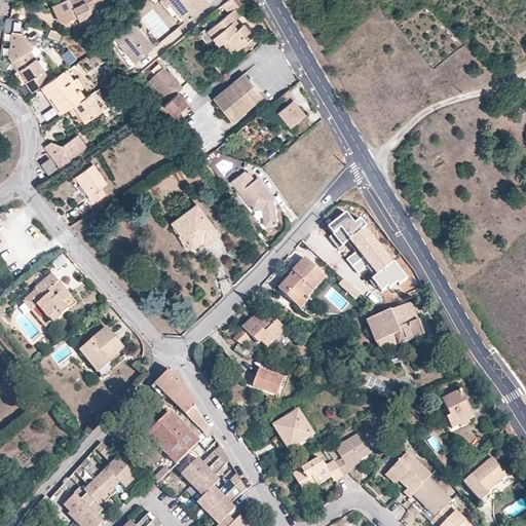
[(104,0),(63,0),(52,5),(60,21),(67,22),(76,16),(82,28),(87,26),(84,20),(90,12),(107,5),(104,0)]
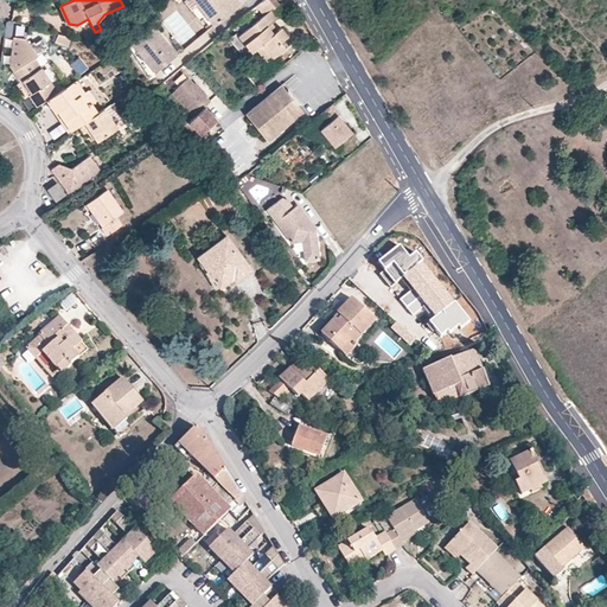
[(192,0),(213,25),(240,4),(236,0),(192,0)]
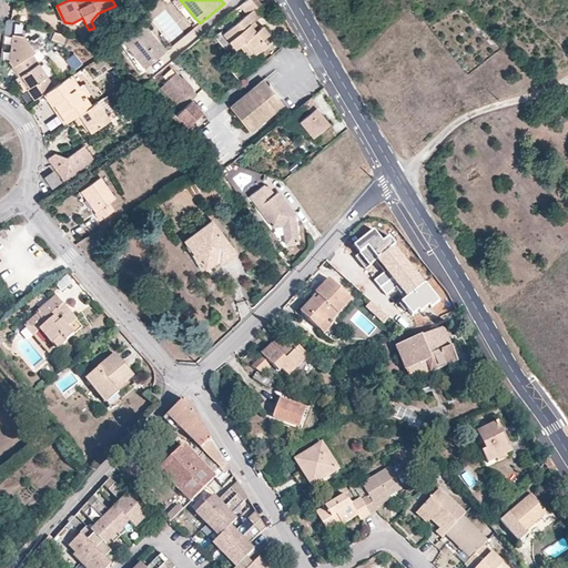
[(254,7),(222,33),(235,49),(245,40),(255,52),(266,44),(262,39),(270,33),(263,24),(255,31),(250,23),(254,21),(261,14),(254,7)]
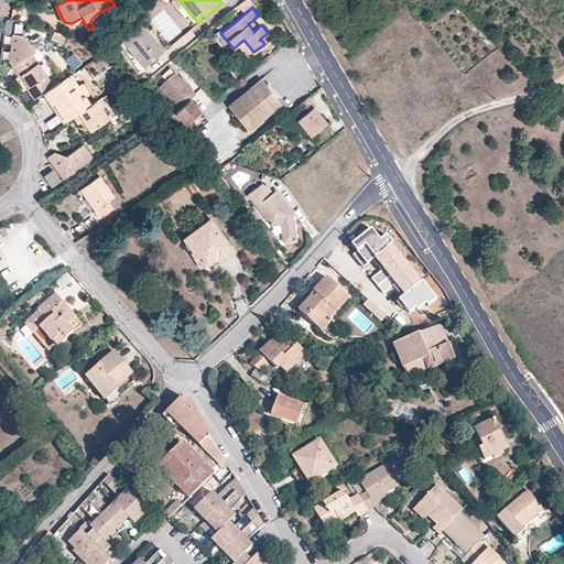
[(130,32),(121,40),(129,50),(127,52),(130,55),(132,53),(144,67),(153,61),(150,57),(153,55),(155,57),(165,50),(142,22),(133,30),(136,33),(133,36),(130,32)]
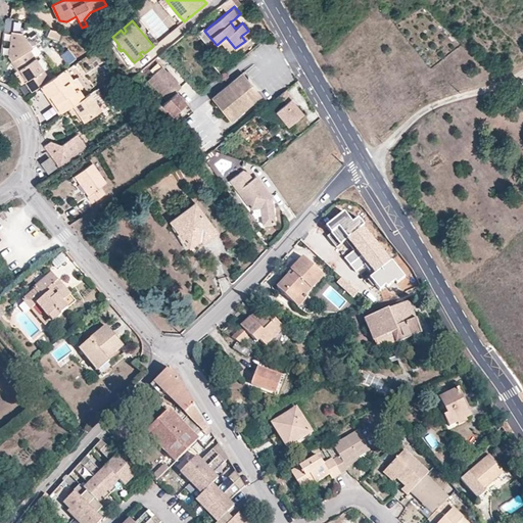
[(57,40),(59,33),(49,30),(47,36),(57,40)]
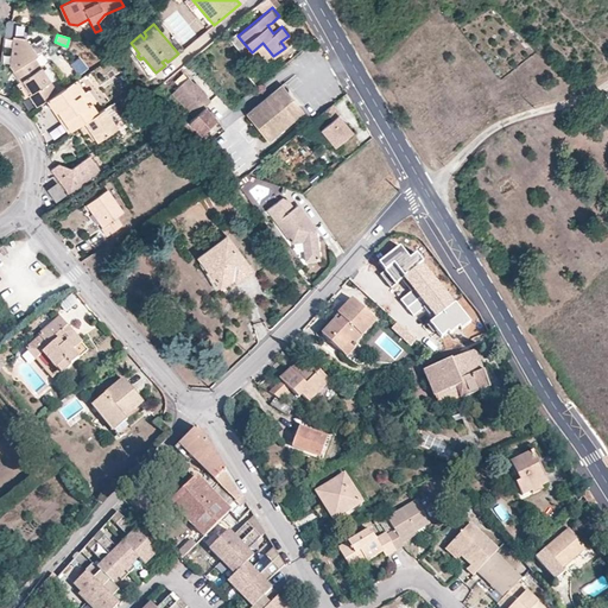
[(25,37),(13,37),(11,64),(21,81),(26,78),(35,90),(30,94),(37,106),(46,100),(57,93),(33,56),(37,55),(25,37)]
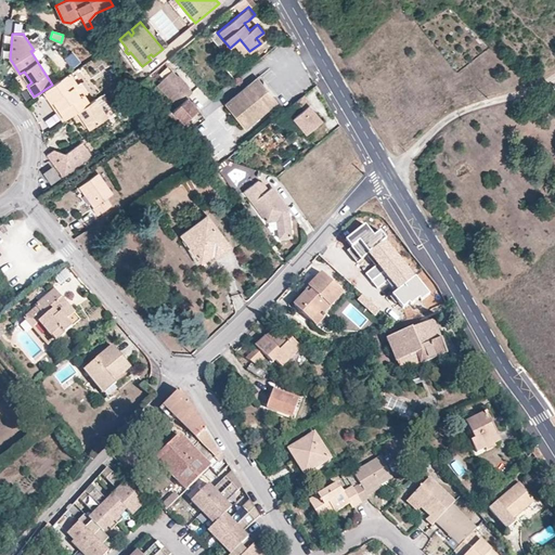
[(72,68),(80,62),(73,52),(64,59),(72,68)]
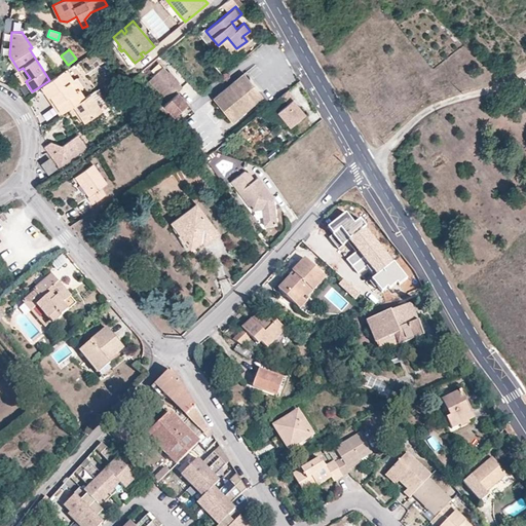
[(182,86),(161,65),(148,78),(168,99),(164,103),(175,114),(187,102),(177,90),(182,86)]
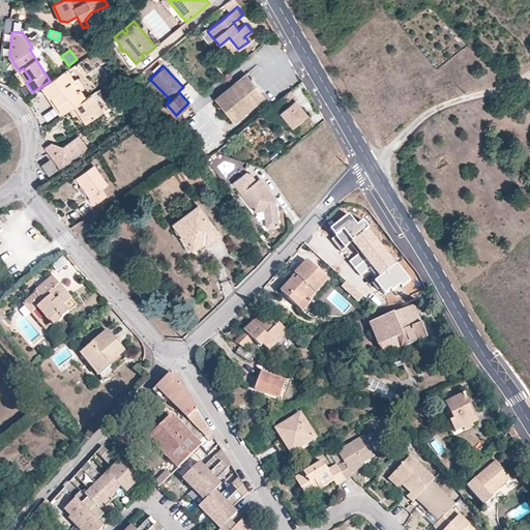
[(66,69),(50,81),(40,87),(48,98),(53,95),(55,99),(53,100),(57,107),(54,108),(58,115),(68,109),(72,106),(67,98),(77,92),(71,85),(75,83),(66,69)]
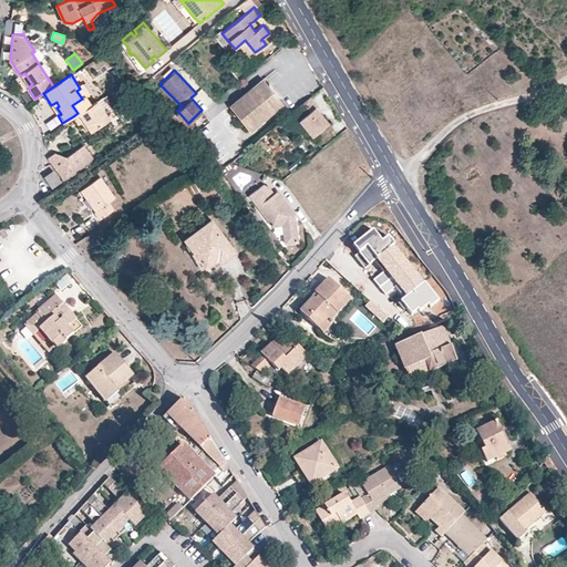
[(268,84),(263,78),(229,105),(249,129),(282,103),(276,95),(268,84)]
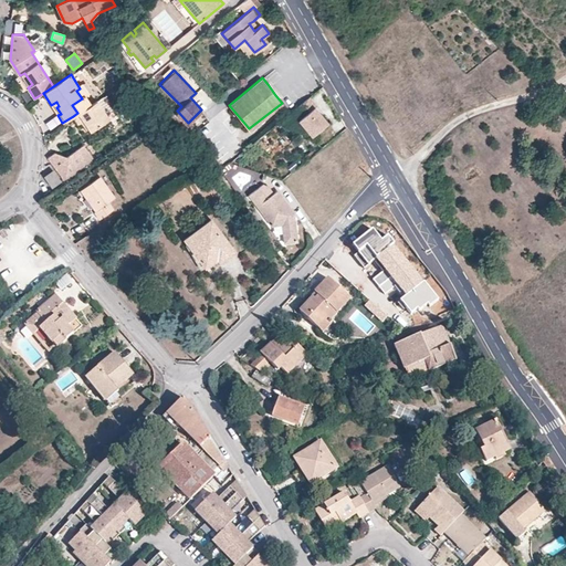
[(320,114),(313,106),(315,105),(307,95),(293,107),(301,116),(296,119),(310,135),(326,122),(320,114)]
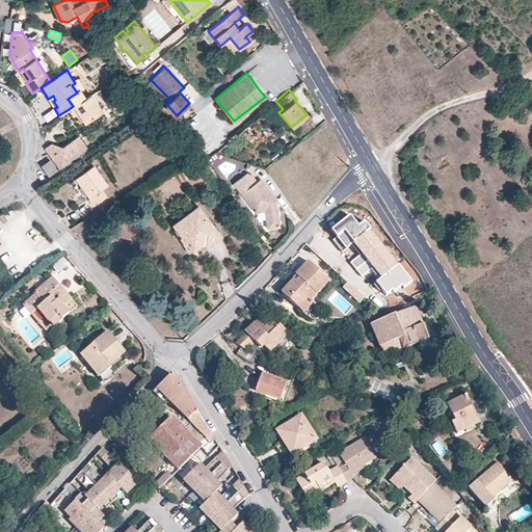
[(73,106),(69,109),(74,116),(81,112),(85,118),(82,121),(84,124),(102,111),(90,95),(73,106)]
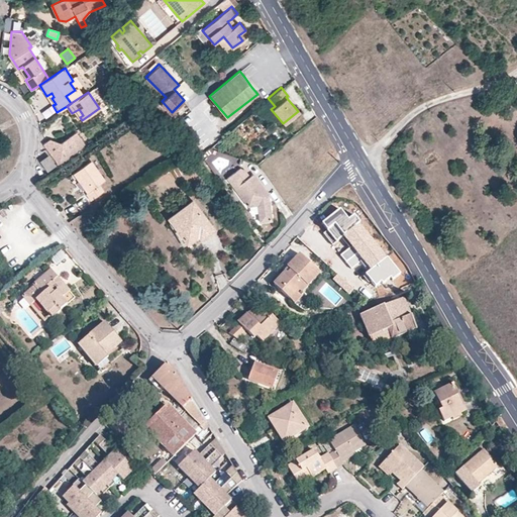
[(131,100),(124,105),(130,115),(138,109),(131,100)]
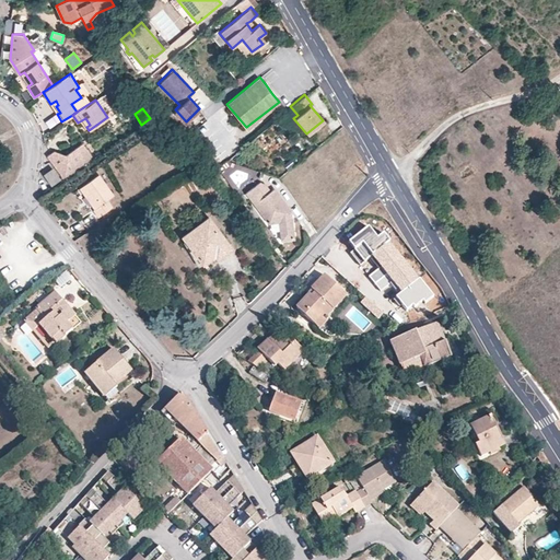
[(63,179),(93,159),(83,143),(66,155),(55,151),(47,156),(63,179)]
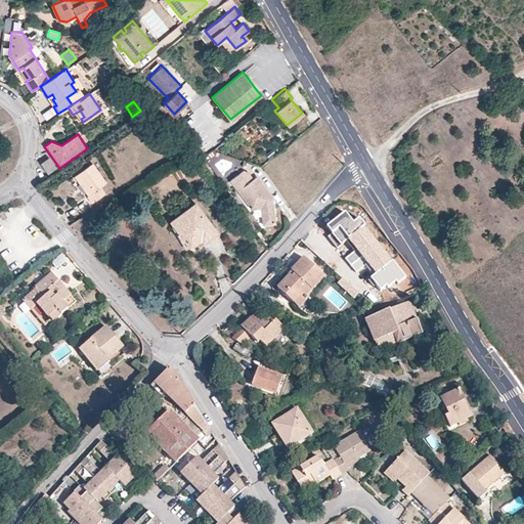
[(55,168),(49,159),(41,164),(47,173),(55,168)]
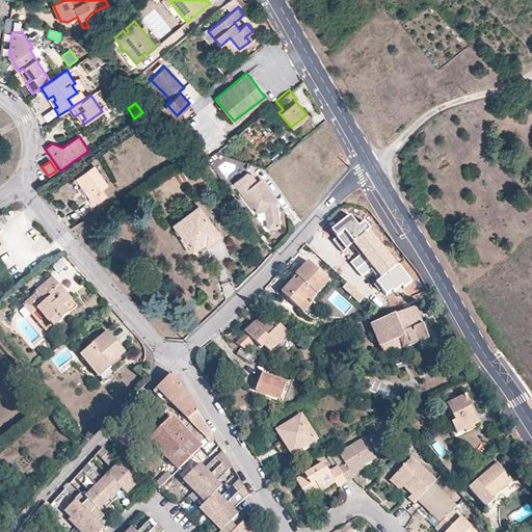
[(107,186),(94,166),(77,178),(91,197),(87,200),(92,206),(106,196),(102,190),(107,186)]
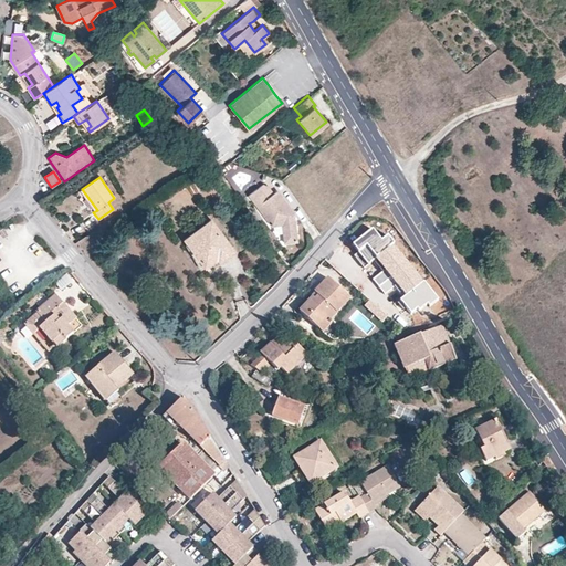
[(262,184),(249,194),(271,224),(273,224),(272,221),(279,219),(283,242),(297,238),(292,211),(276,190),(273,192),(266,186),(262,184)]
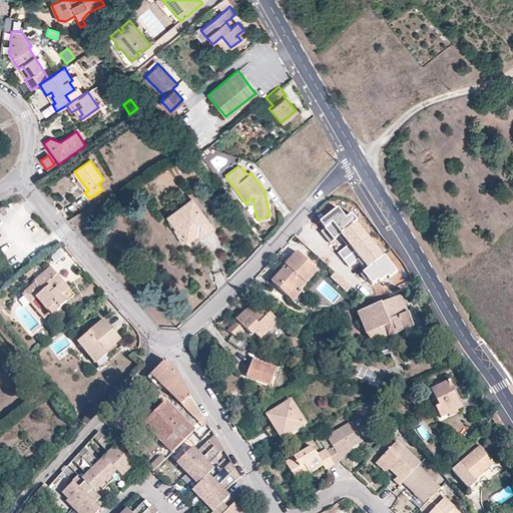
[(191,199),(166,217),(185,242),(201,230),(203,233),(212,227),(191,199)]
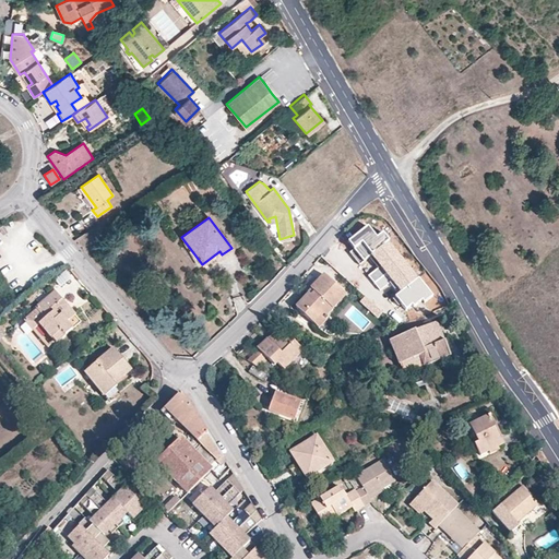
[(355,276),(360,273),(370,268),(375,275),(396,263),(390,252),(377,233),(368,238),(370,244),(372,247),(373,248),(369,250),(369,249),(366,246),(364,241),(336,259),(355,276)]
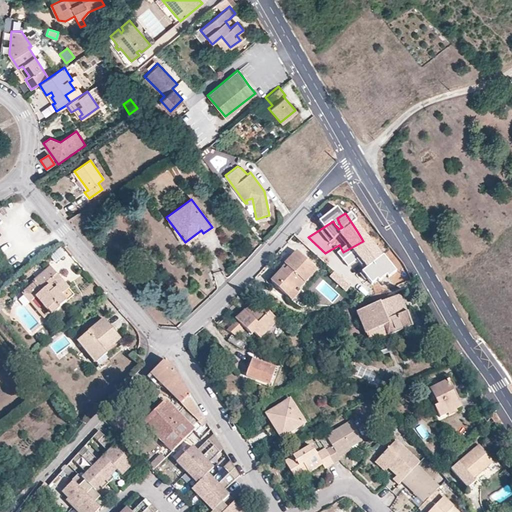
[(357,231),(363,241),(368,238),(362,229),(357,231)]
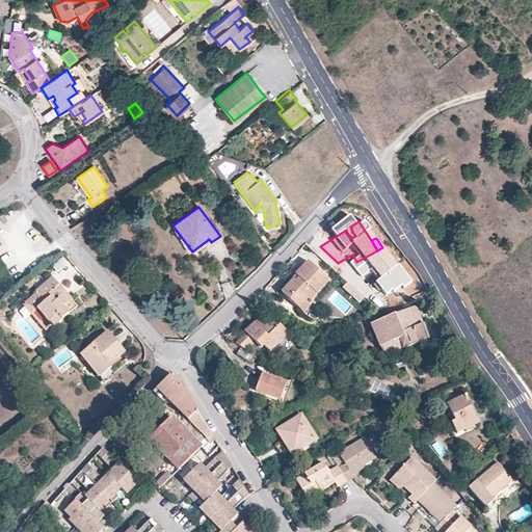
[(352,255),(343,260),(348,267),(356,262),(352,255)]
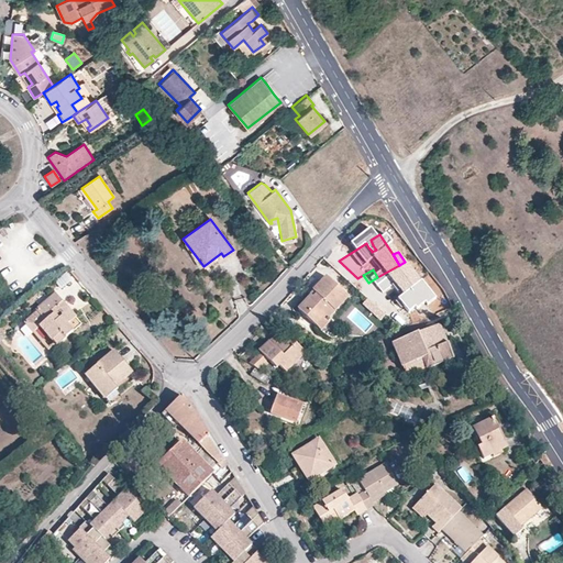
[(55,279),(58,287),(69,283),(66,275),(55,279)]
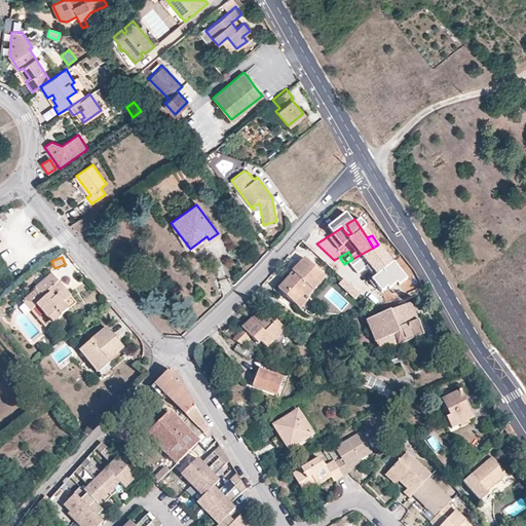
[(304,257),(291,271),(294,273),(291,276),(290,276),(278,289),(294,303),(302,295),(305,298),(325,276),(304,257)]
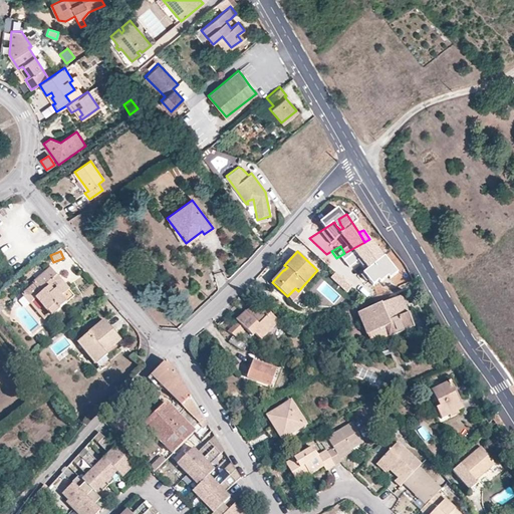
[(50,268),(32,283),(40,292),(35,297),(51,315),(66,301),(61,296),(63,294),(57,287),(63,282),(50,268)]
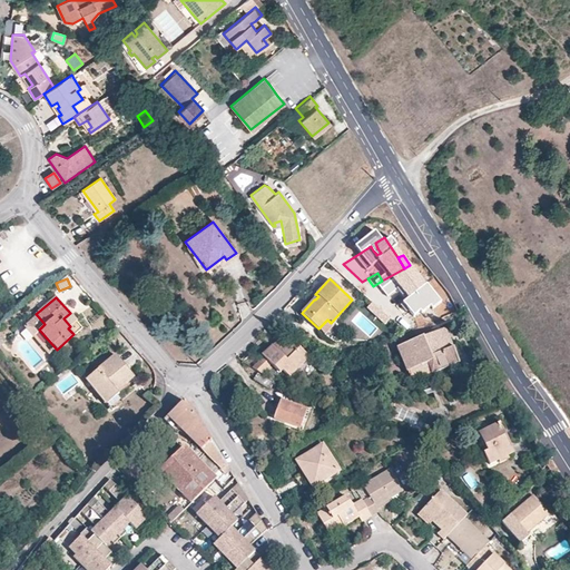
[(77,321),(70,313),(64,318),(70,326),(77,321)]
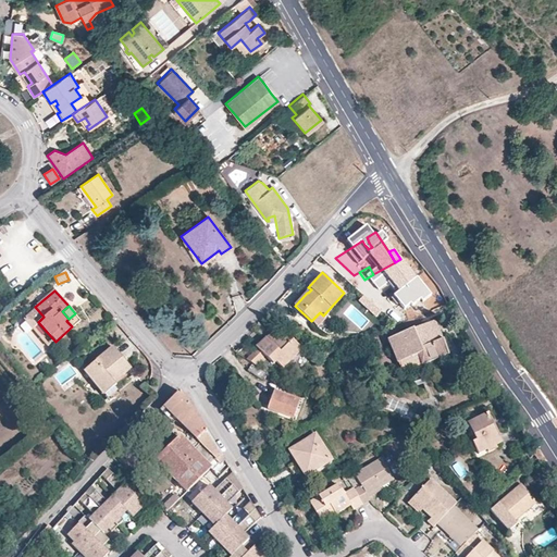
[(44,317),(35,307),(23,318),(32,327),(38,322),(44,317)]
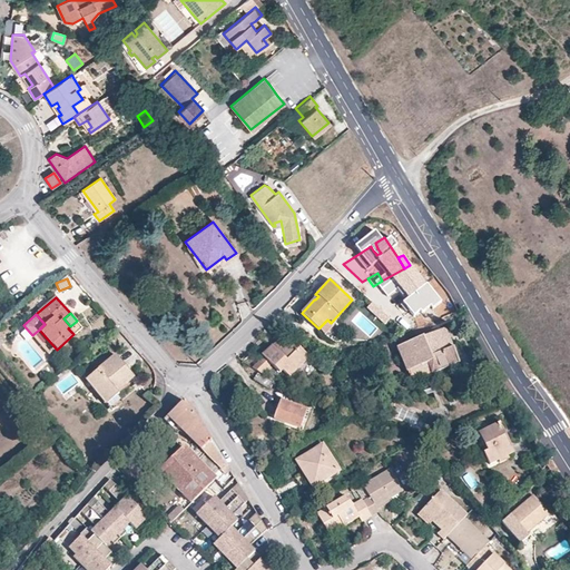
[(334,325),(331,323),(327,320),(318,328),(325,335),(334,325)]
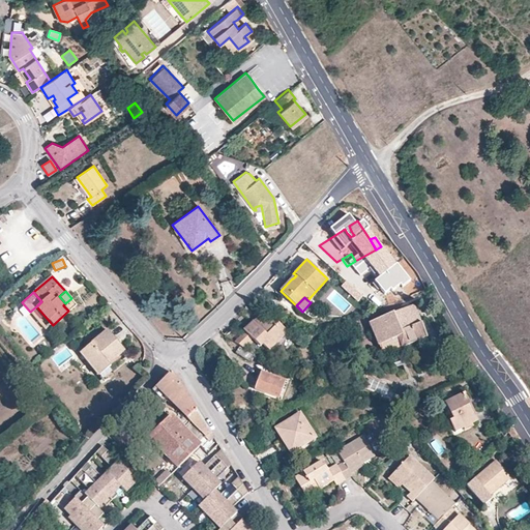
[(415,315),(412,306),(393,314),(392,313),(369,323),(378,346),(380,345),(384,354),(428,336),(418,313),(415,315)]
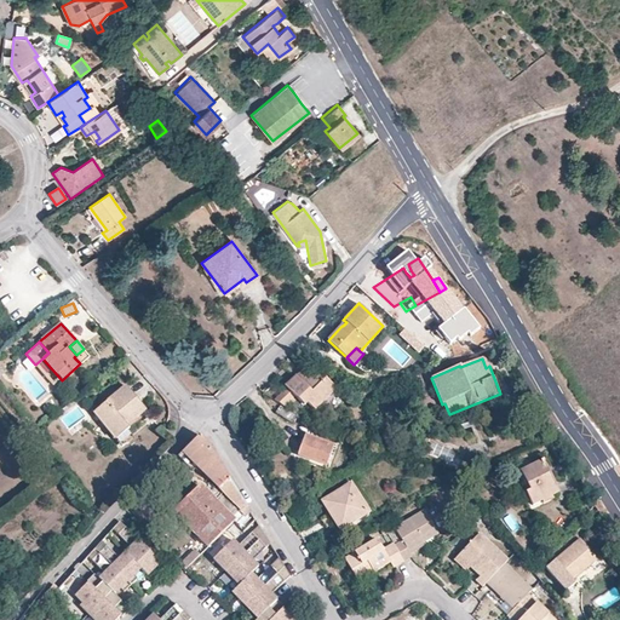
[(303,367),(294,375),(298,379),(306,369),(303,367)]
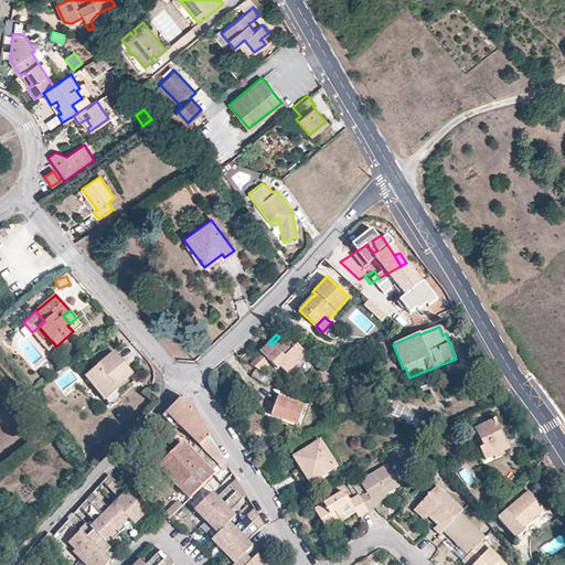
[(260,353),(249,364),(255,369),(257,370),(268,360),(277,370),(280,366),(286,373),(306,353),(297,343),(295,345),(288,340),(285,342),(279,337),(272,345),(268,342),(259,351),(260,353)]
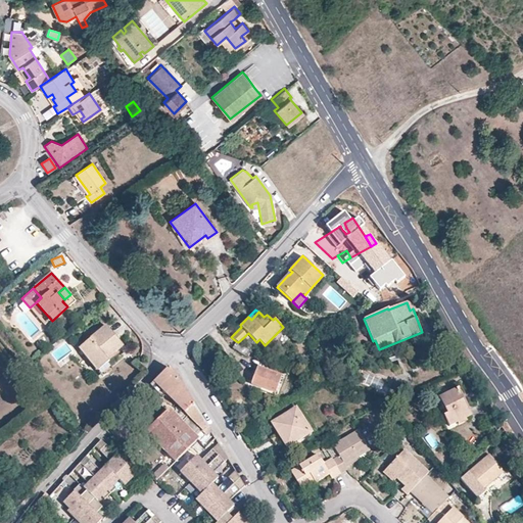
[(105,325),(82,345),(78,348),(89,362),(92,360),(99,368),(105,363),(108,361),(106,359),(123,346),(105,325)]
